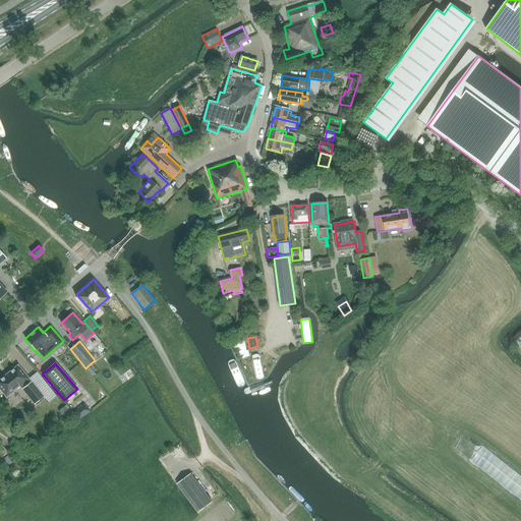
[(19,387),(21,390),(33,405),(42,397),(17,364),(0,378),(0,391),(5,398),(15,390),(19,387)]
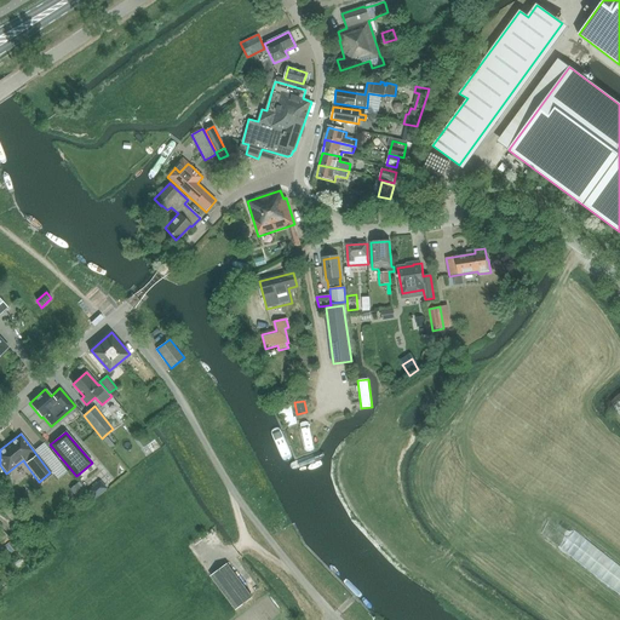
[(114,446),(105,435),(102,438),(112,449),(114,446)]
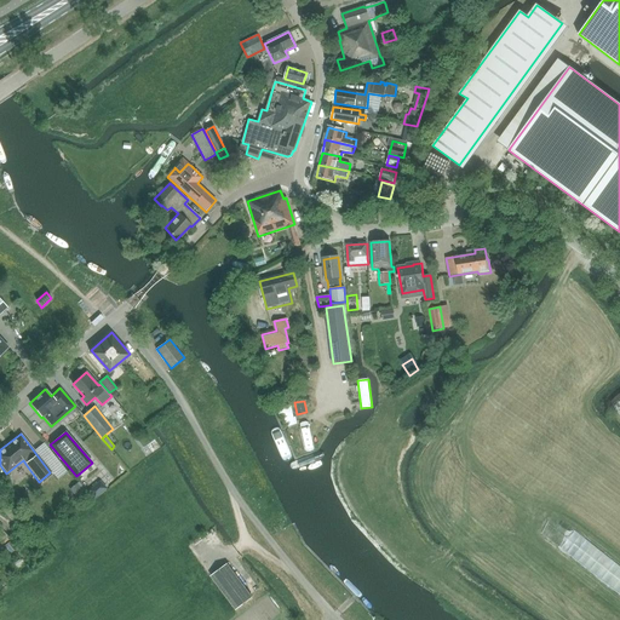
[(80,482),(70,491),(80,501),(90,493),(80,482)]
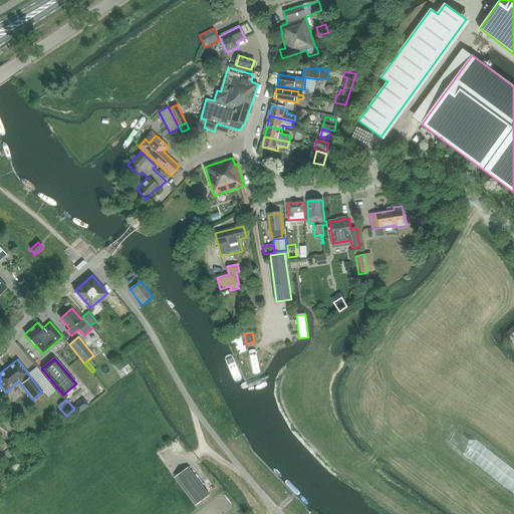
[(88,406),(82,400),(73,407),(79,413),(88,406)]
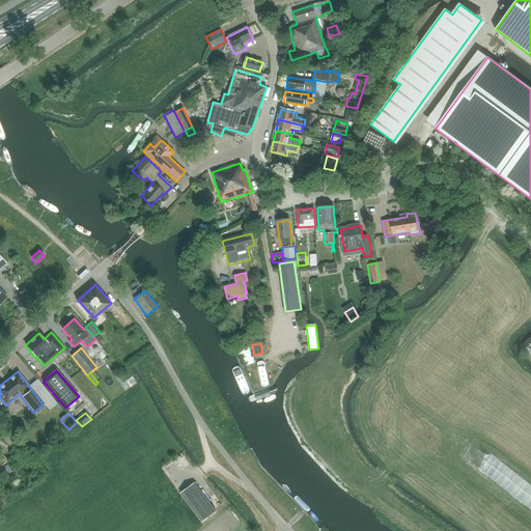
[(3,438),(11,447),(16,443),(7,434),(3,438)]
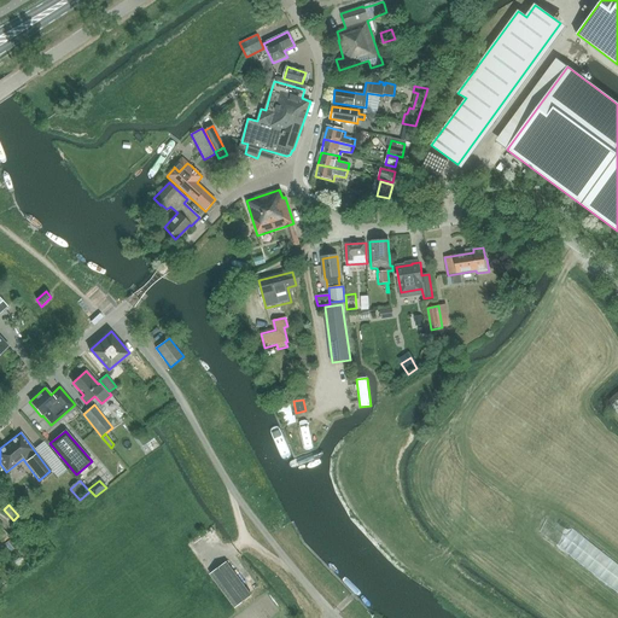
[(17,547),(10,538),(5,543),(11,552),(17,547)]
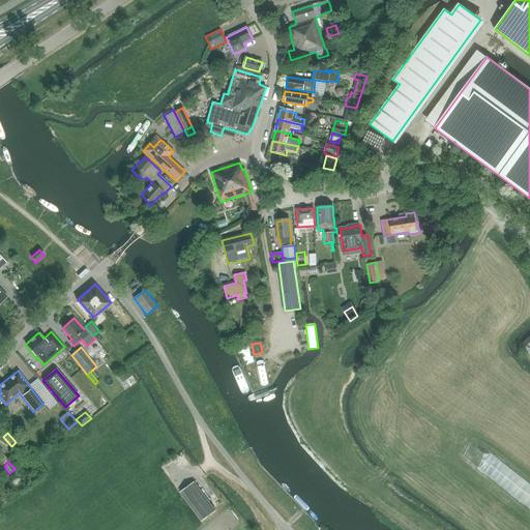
[(181,493),(202,522),(216,511),(195,481),(181,493)]
